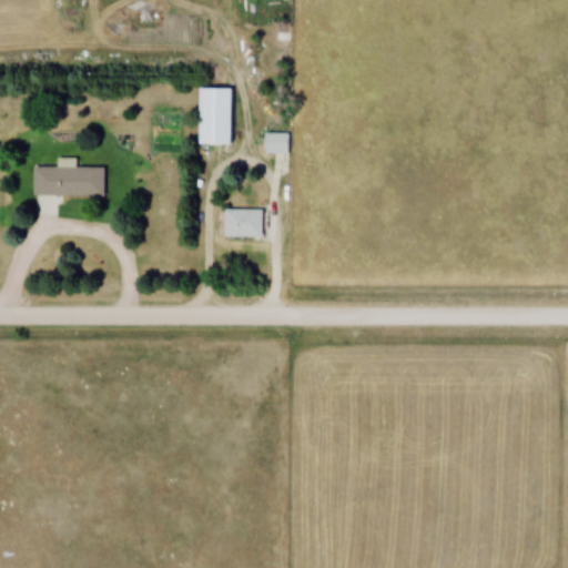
[(283,27),(273,27),(273,41),(288,41),(288,37),(283,37),(283,27)]
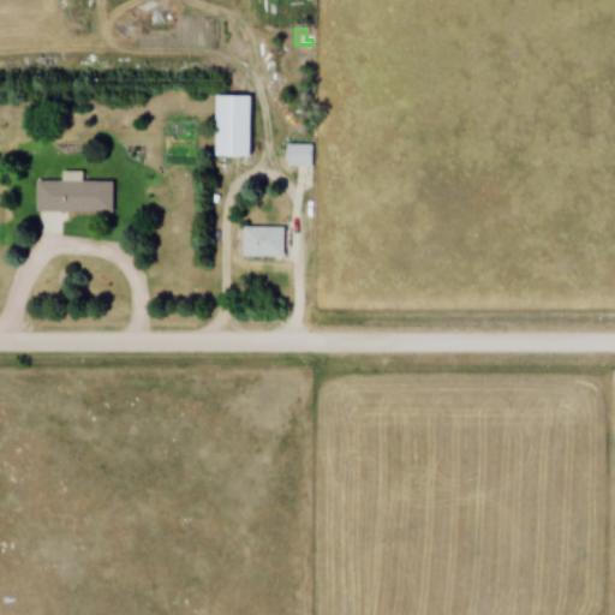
[(252,96),(218,95),(218,156),(252,156),(252,96)]
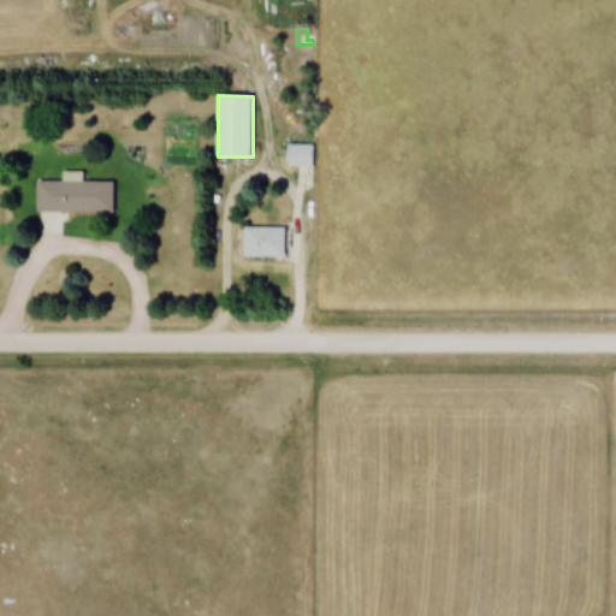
[(284,167),(313,167),(313,144),(284,144),(284,167)]
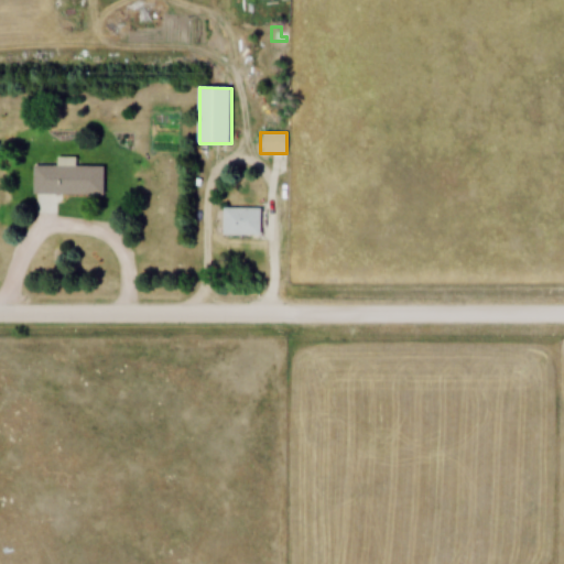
[(104,193),(104,165),(32,165),(32,193),(104,193)]
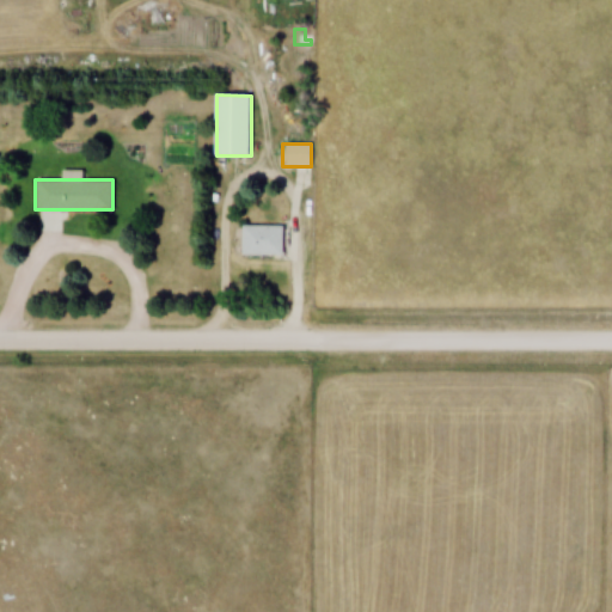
[(256,254),(282,254),(282,227),(256,227),(256,254)]
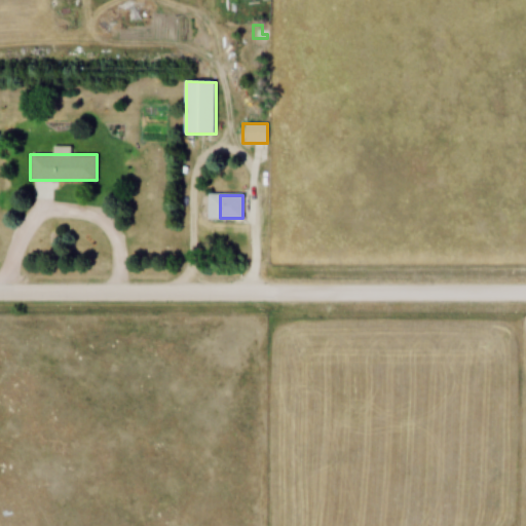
All buildings are outlined.
